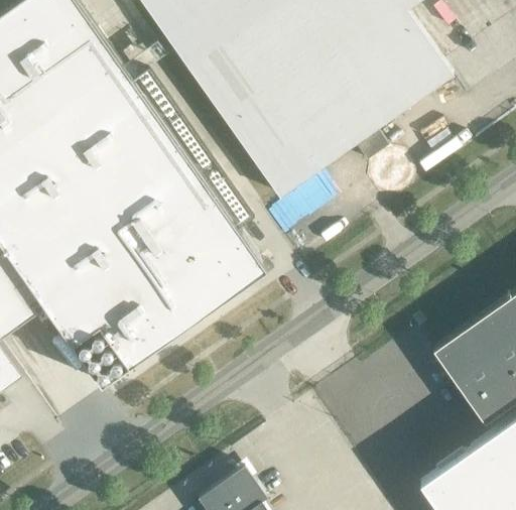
[(76,0),(22,0),(0,16),(0,393),(24,377),(0,342),(0,341),(46,308),(102,387),(267,271),(76,0)]
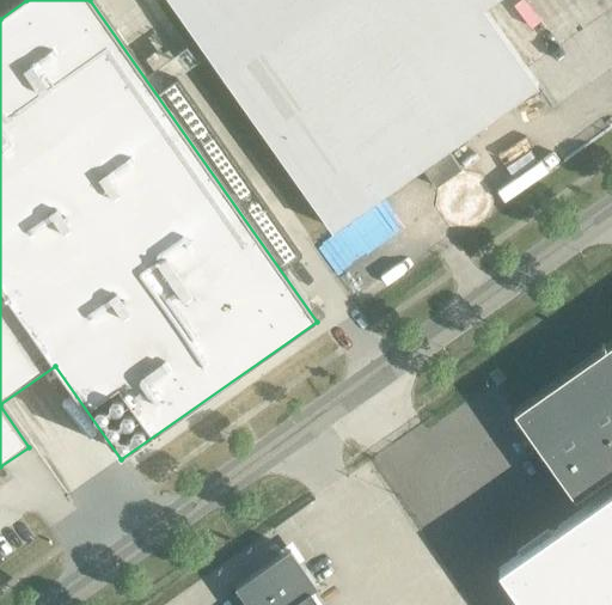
[(611,0),(165,0),(334,238),(421,173),(436,196),(461,178),(446,156),(538,91),(483,13),(500,0),(611,0)]
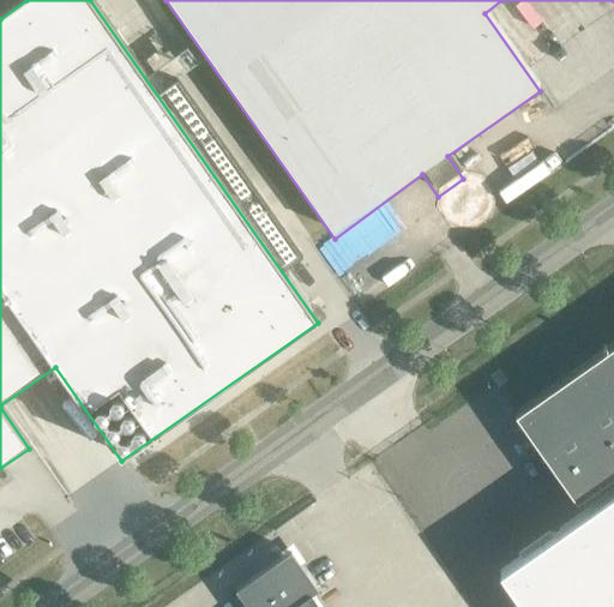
[(613,349),(516,420),(577,506),(613,480),(613,349)]
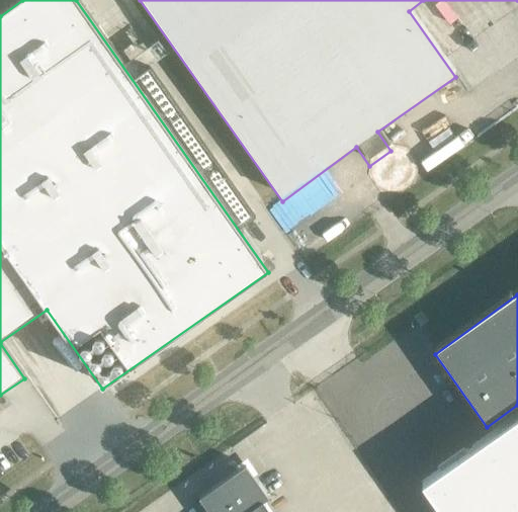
[(517,511),(517,419),(422,487),(439,511),(517,511)]
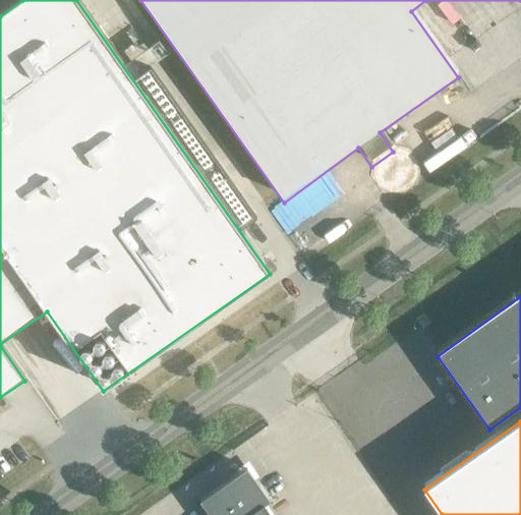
[(270,505),(256,485),(255,484),(247,473),(239,478),(199,506),(206,514),(269,514),(265,509),(269,506),(270,506),(270,505)]
